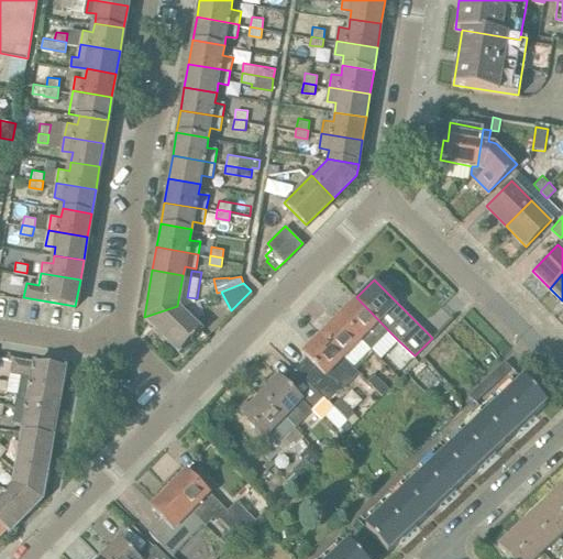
[(389,331),(356,297),(338,316),(361,338),(371,349),(389,331)]
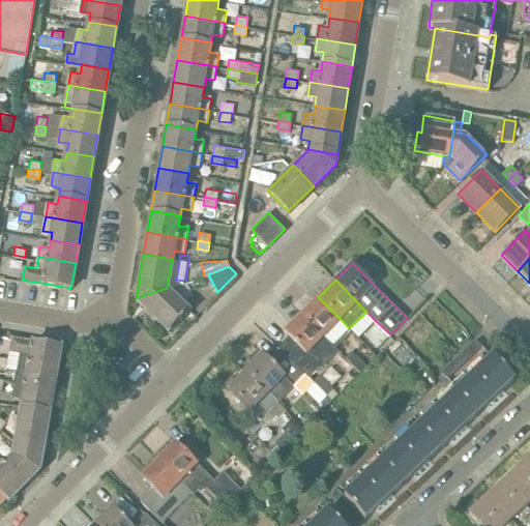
[(188,309),(167,288),(136,298),(168,329),(188,309)]
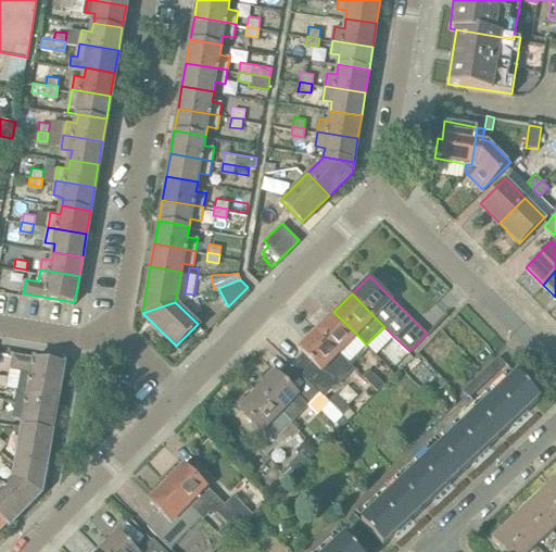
[(356,334),(333,312),(316,329),(339,351),(356,334)]
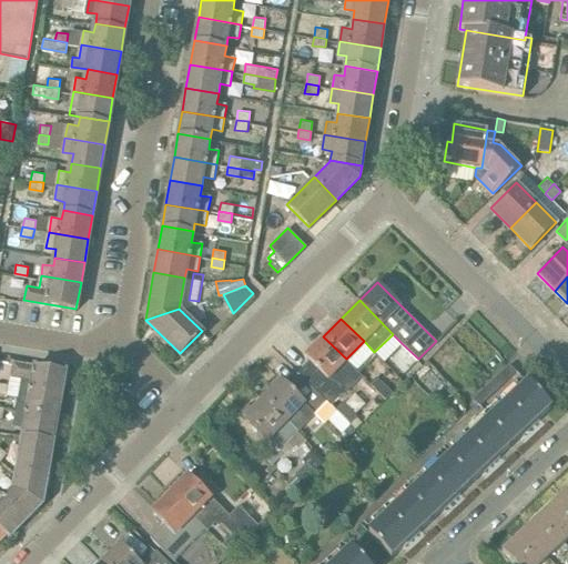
[(346,359),(323,336),(304,355),(308,360),(297,371),(326,399),(331,404),(359,374),(345,360),(346,359)]
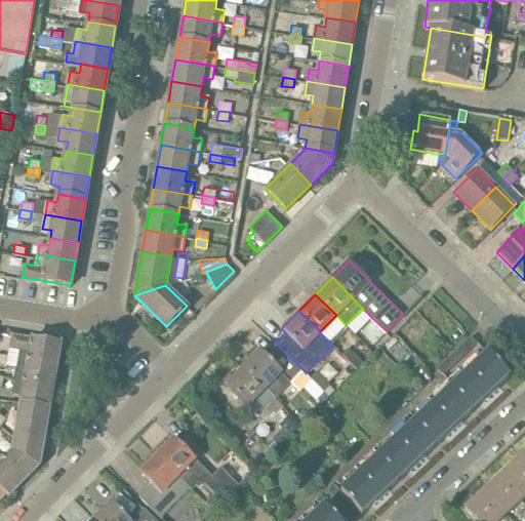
[(18,356),(57,363),(61,342),(12,333),(10,347),(21,348),(18,356)]
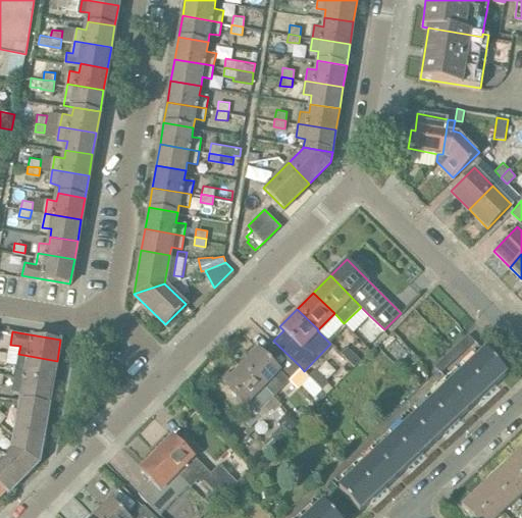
[(300,366),(273,341),(263,351),(259,348),(242,365),(272,395),(300,366)]
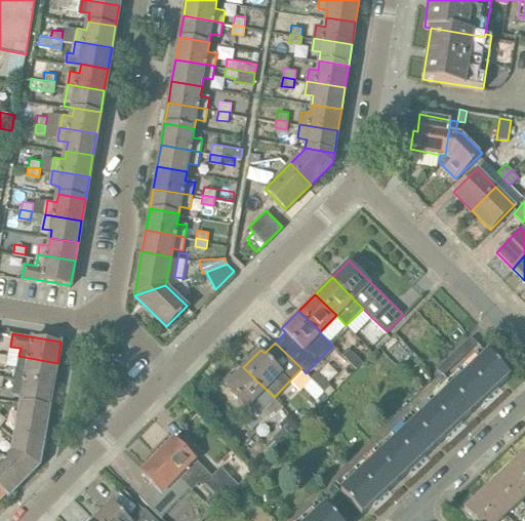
[(356,367),(362,360),(350,348),(342,355),(356,367)]
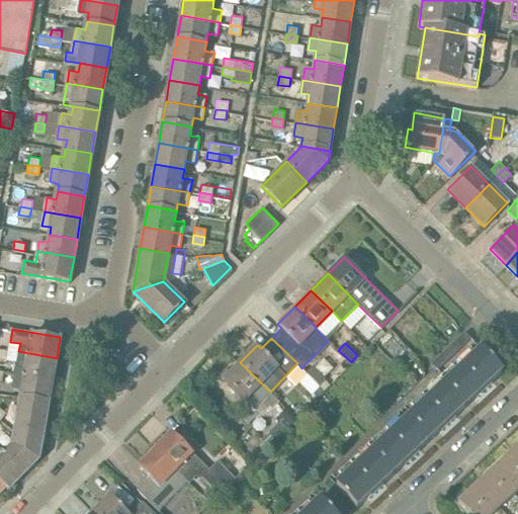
[(441,375),(466,404),(502,370),(482,348),(473,355),(468,350),(441,375)]
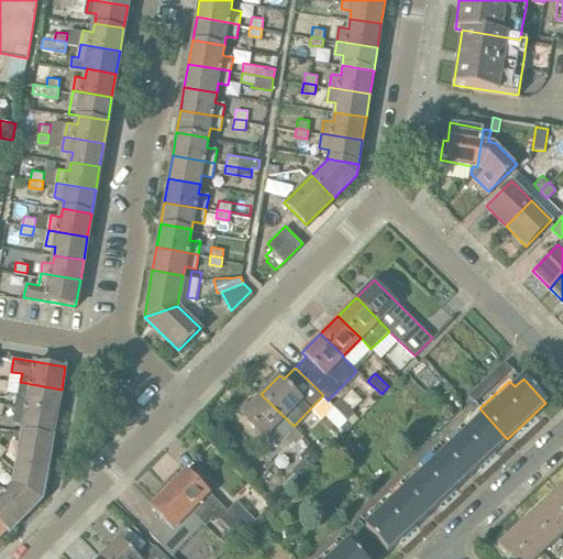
[(62,390),(20,382),(15,406),(57,413),(62,390)]
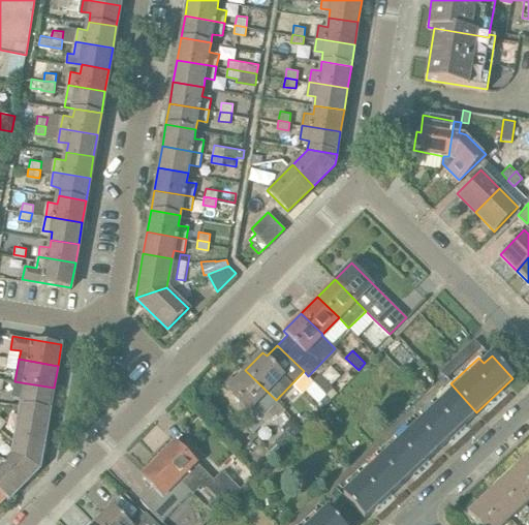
[(276,400),(245,370),(228,387),(258,417),(276,400)]
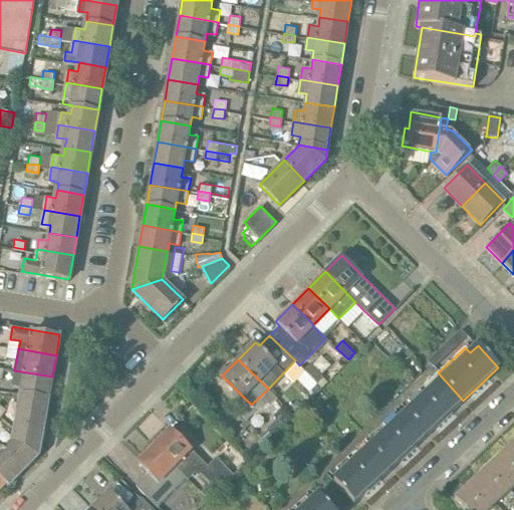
[(303,369),(320,387),(327,379),(310,362),(303,369)]
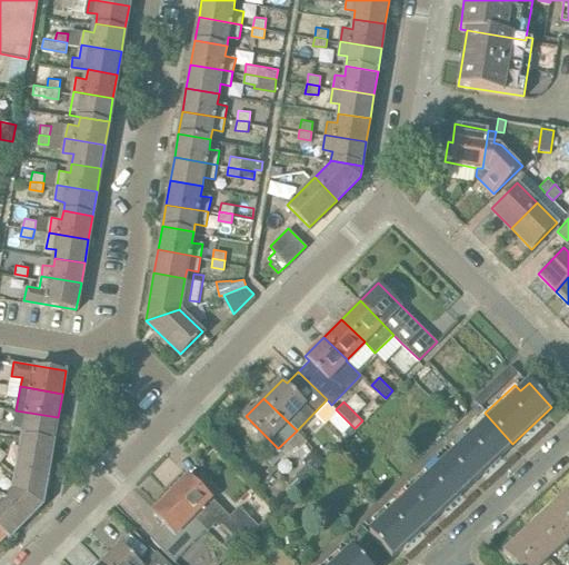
[(355,428),(336,409),(328,417),(341,432),(343,429),(349,435),(355,428)]
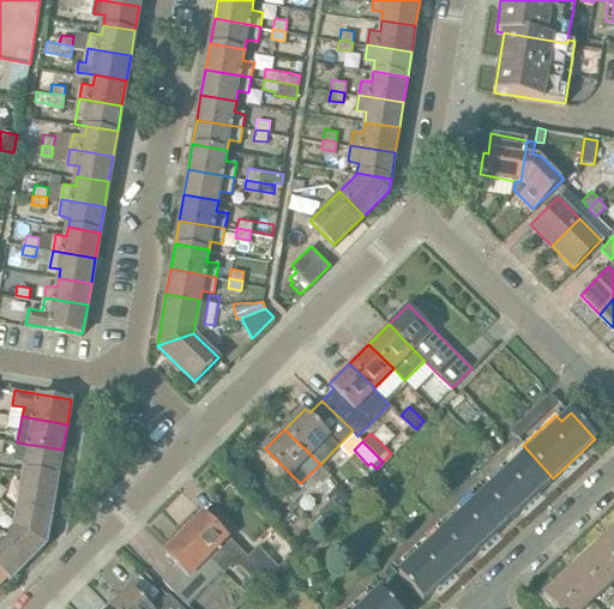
[(62,450),(17,442),(14,459),(25,460),(24,469),(58,475),(62,450)]
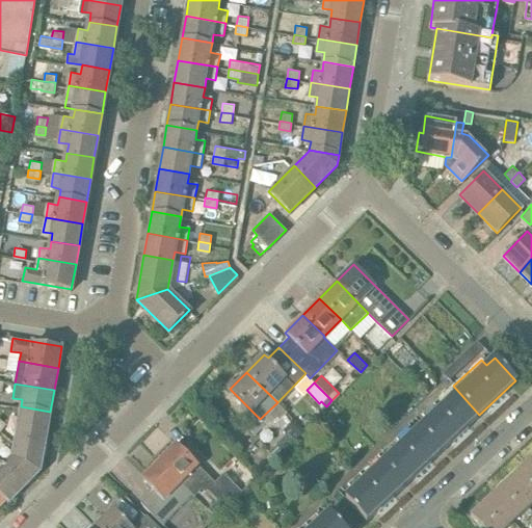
[(421,426),(442,449),(479,415),(453,386),(423,414),(428,420),(421,426)]
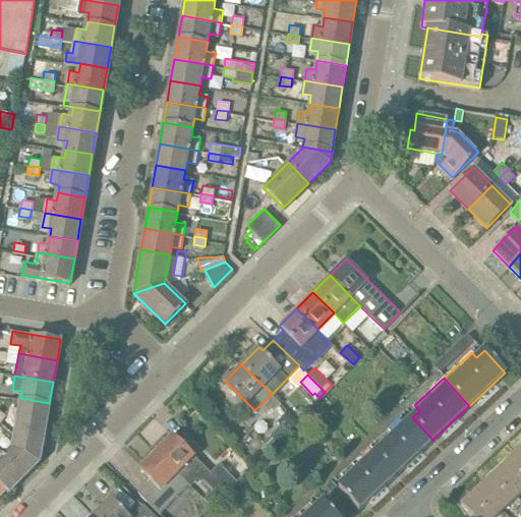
[(49,403),(20,398),(16,422),(45,427),(49,403)]
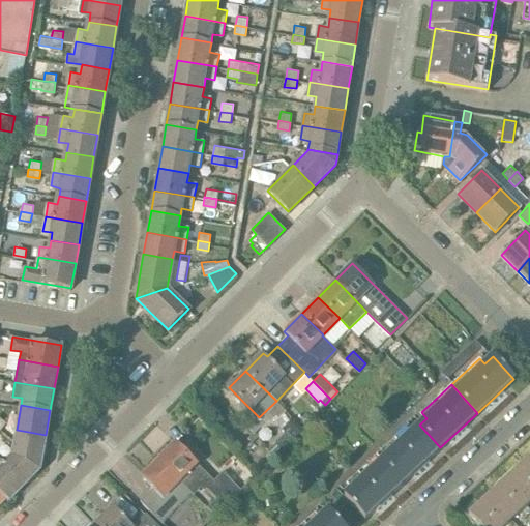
[(289,417),(281,426),(285,431),(268,447),(274,454),(293,436),(290,433),(299,424),(291,415),(289,417)]
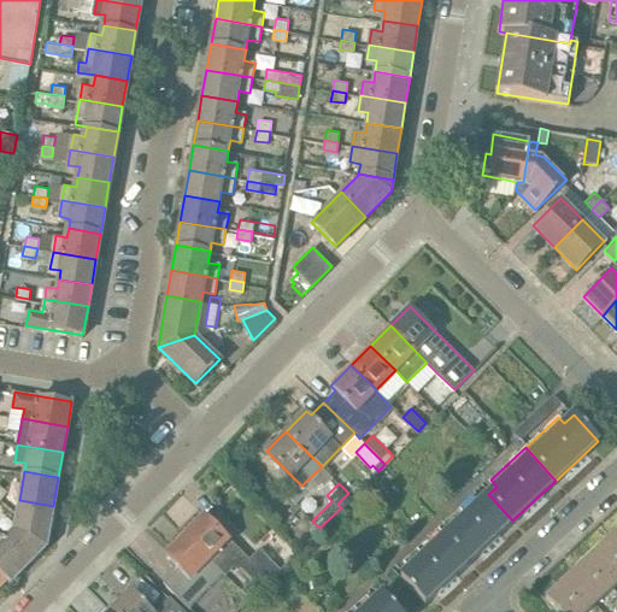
[(470,560),(512,521),(488,494),(479,504),(472,496),(439,528),(470,560)]
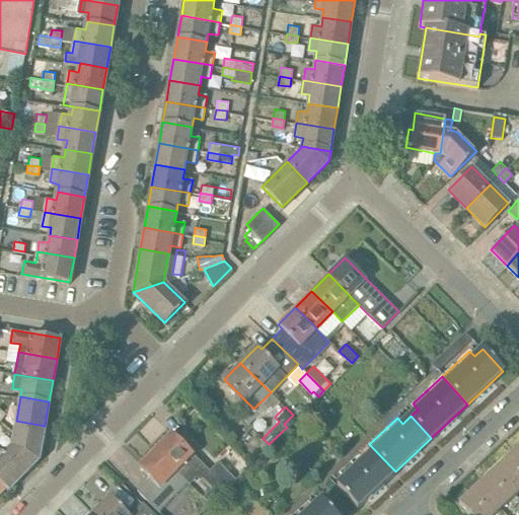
[(45,426),(16,421),(11,446),(39,459),(45,426)]
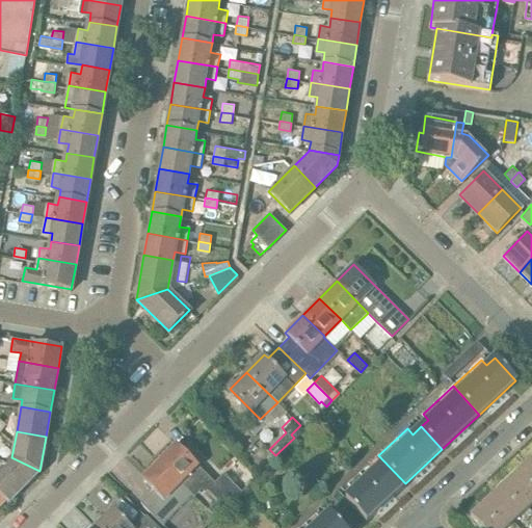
[(259,436),(256,431),(255,432),(254,431),(247,438),(253,443),(259,436)]
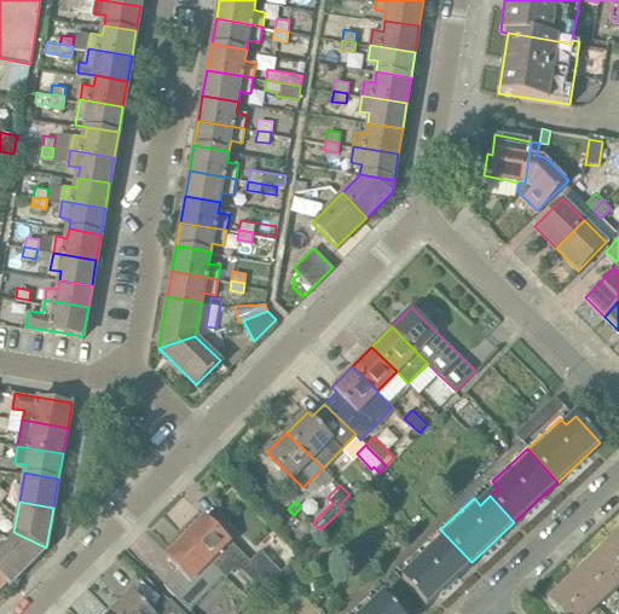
[(186,536),(224,573),(226,577),(235,567),(239,571),(242,568),(253,580),(242,591),(250,600),(282,569),(260,548),(250,559),(207,515),(186,536)]
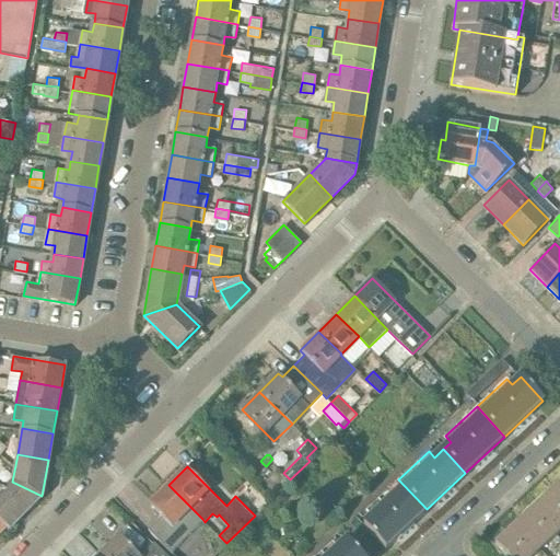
[(427,509),(398,479),(366,509),(372,514),(363,522),(386,546),(427,509)]
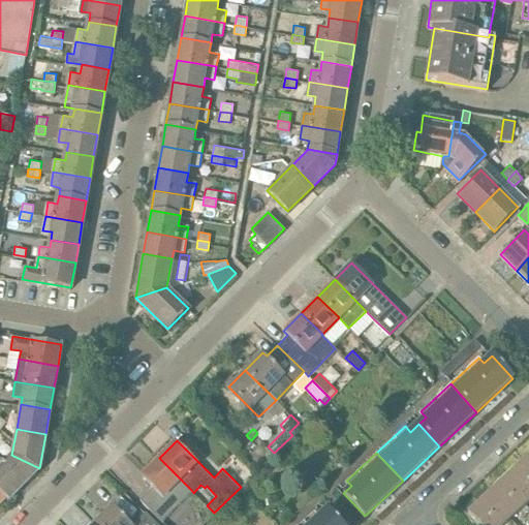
[(0,501),(6,496),(8,498),(39,468),(11,455),(5,461),(0,456),(0,501)]
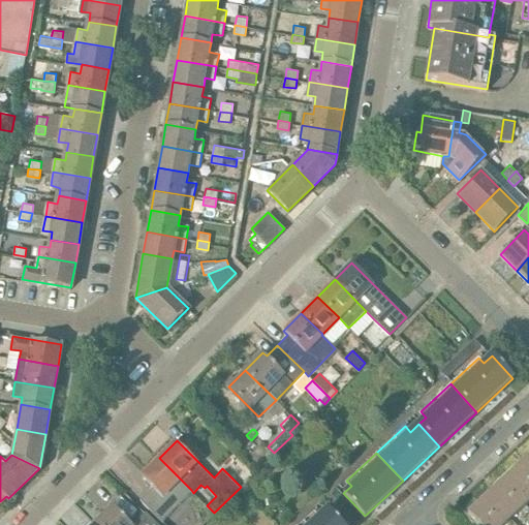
[(528,460),(525,457),(506,474),(528,498),(528,460)]
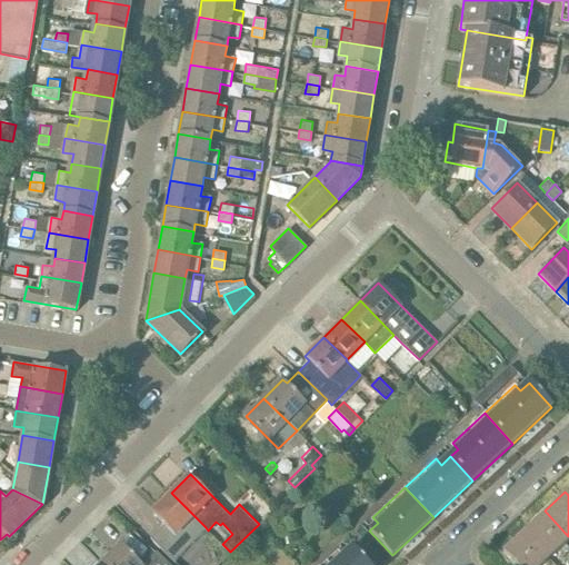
[(206,527),(171,493),(152,512),(163,523),(151,536),(175,561),(206,527)]
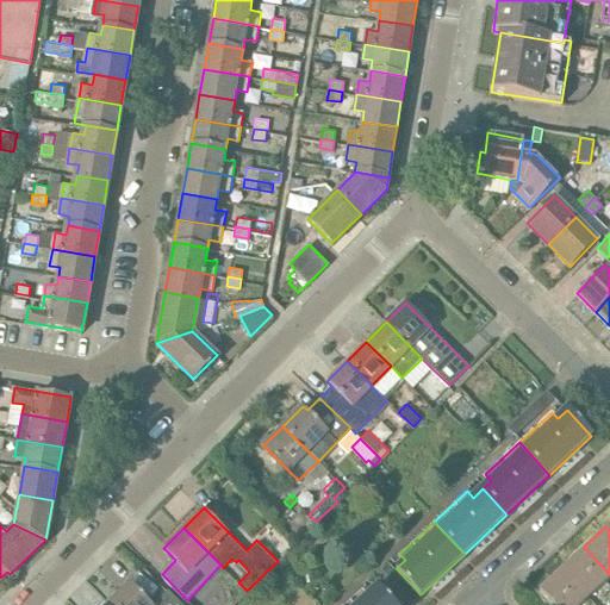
[(609,574),(584,547),(562,567),(589,596),(609,574)]
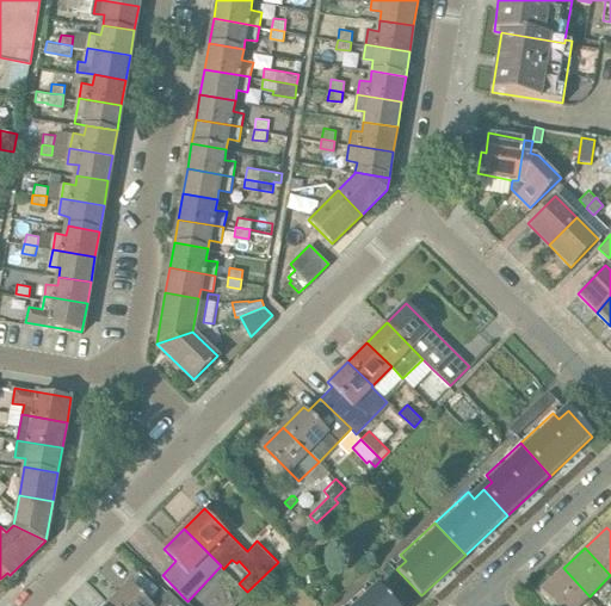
[(579,605),(590,597),(563,568),(539,589),(555,605),(579,605)]
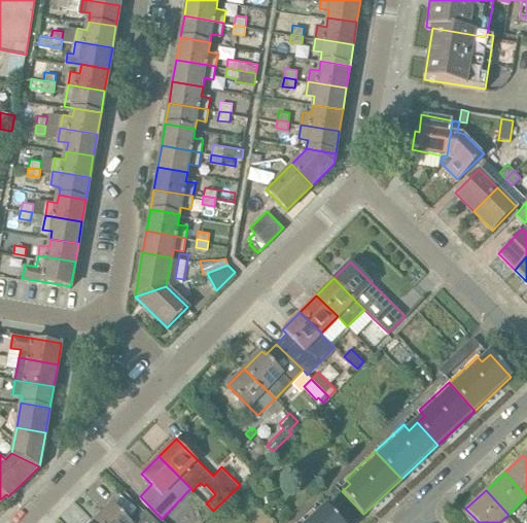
[(112,502),(95,520),(97,522),(159,522),(144,509),(132,522),(112,502)]
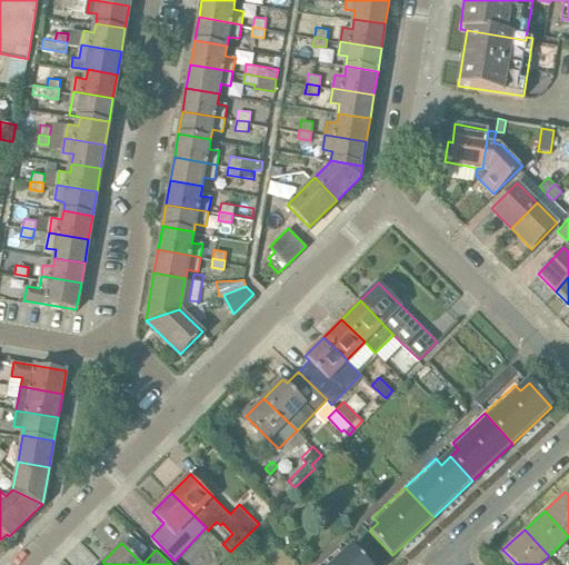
[(322,564),(368,564),(352,548),(343,556),(338,551),(322,564)]
